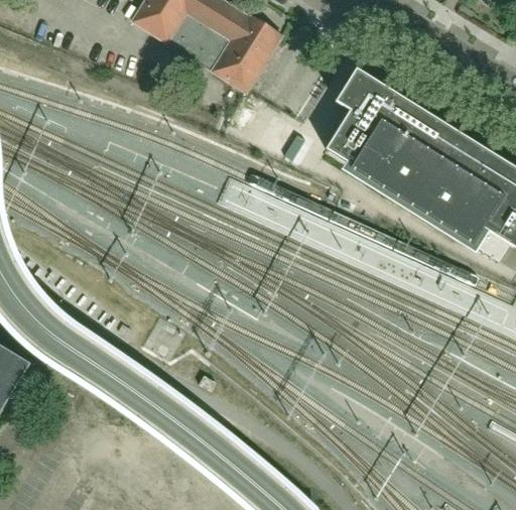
[(282,32),(260,19),(247,10),(247,11),(244,16),(219,0),(143,0),(132,19),(166,40),(167,39),(213,68),(212,68),(246,90),(282,32)]
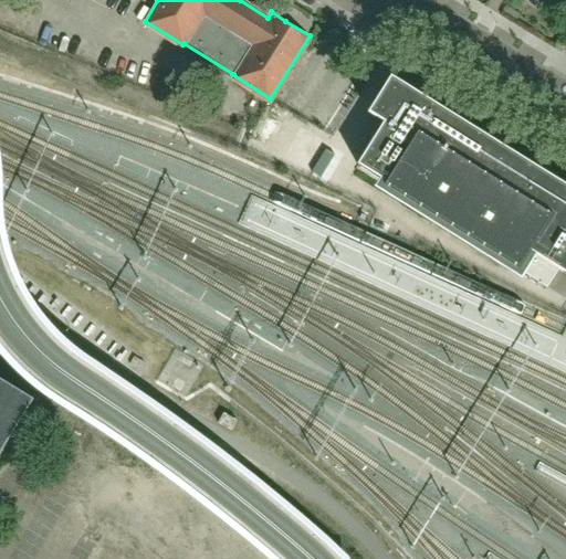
[(534,273),(541,277),(543,278),(544,277),(553,262),(565,270),(565,180),(391,72),(368,108),(384,117),(357,160),(517,261),(516,262),(524,267),(531,271),(534,273)]
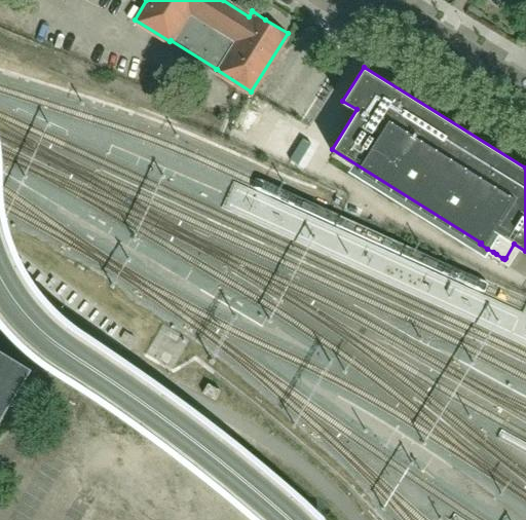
[(250,104),(238,125),(247,130),(258,109),(250,104)]
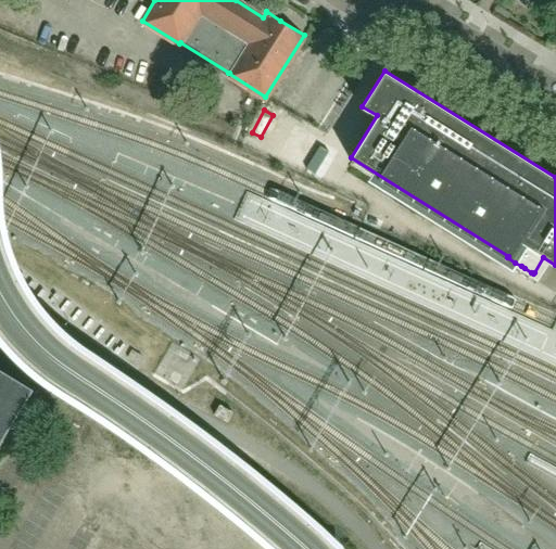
[(0,448),(9,434),(19,418),(35,393),(19,383),(0,371),(0,448)]
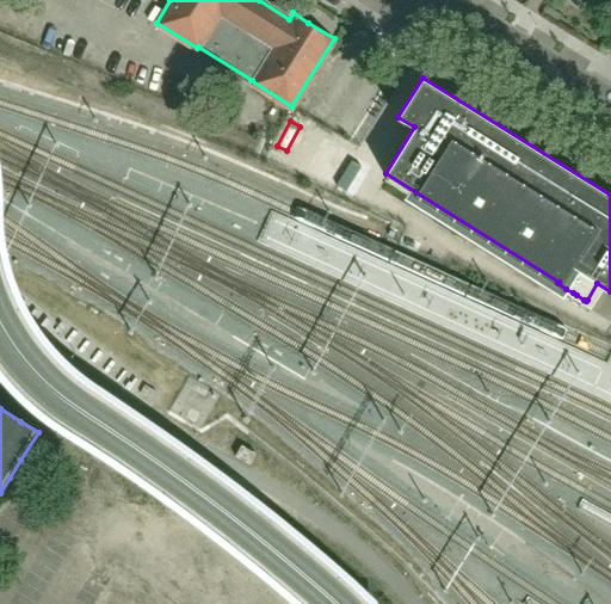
[(250,458),(255,449),(241,441),(235,450),(250,458)]
